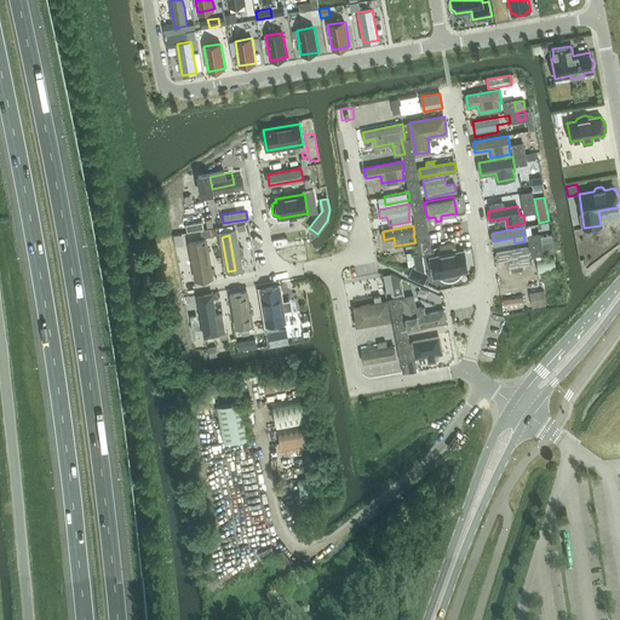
[(189,242),(195,280),(213,276),(206,240),(189,242)]
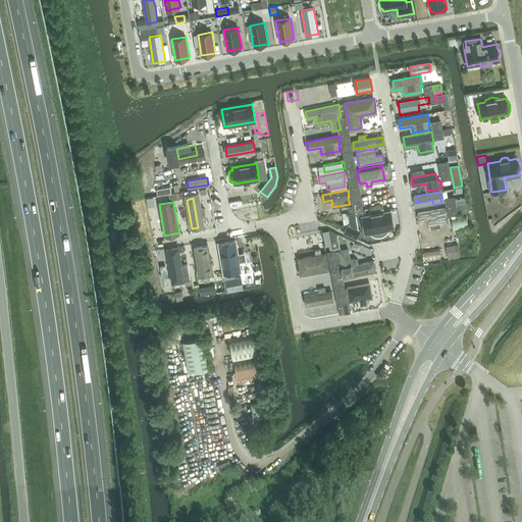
[(370,208),(371,214),(383,211),(382,205),(370,207),(370,208)]
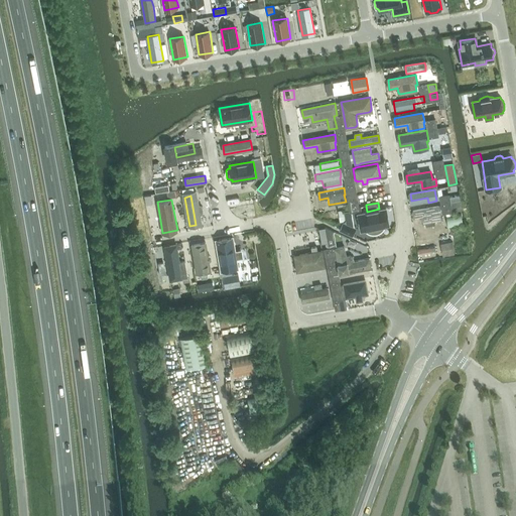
[(440,206),(413,211),(414,218),(422,216),(423,223),(442,220),(440,206)]
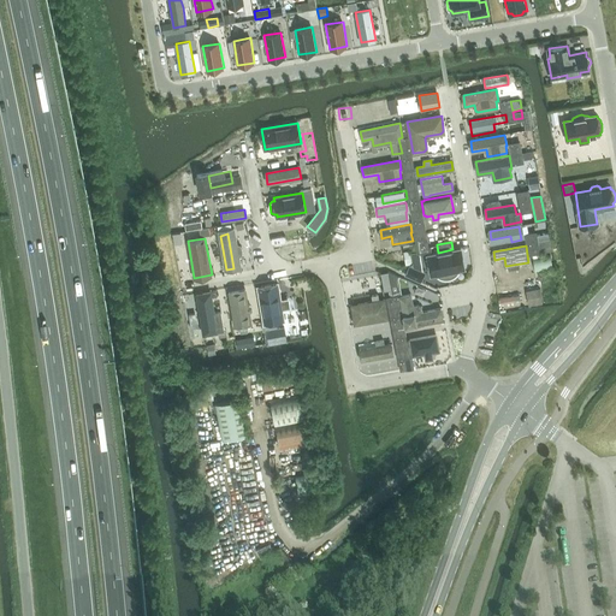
[(461,249),(427,256),(431,274),(443,273),(444,274),(445,276),(451,274),(452,273),(454,271),(465,268),(461,249)]
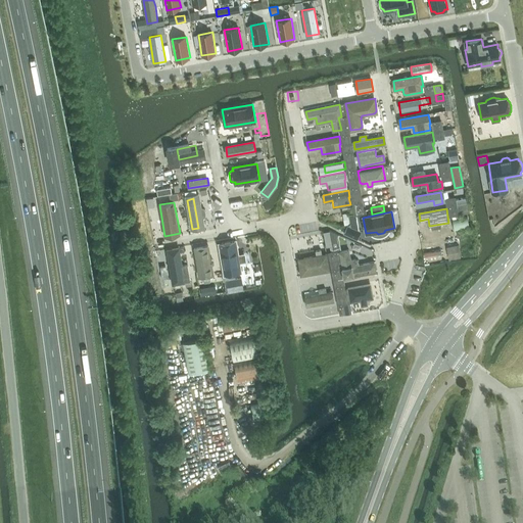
[(467,217),(453,219),(455,229),(458,229),(459,236),(471,234),(467,217)]
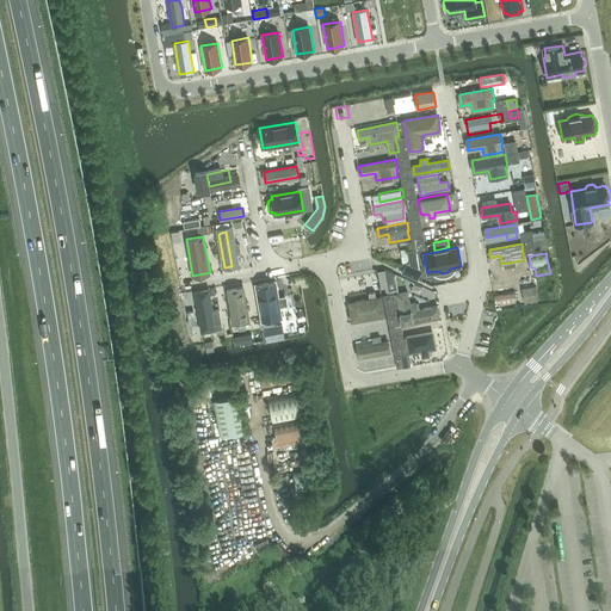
[(406,265),(402,272),(418,279),(421,271),(406,264),(406,265)]
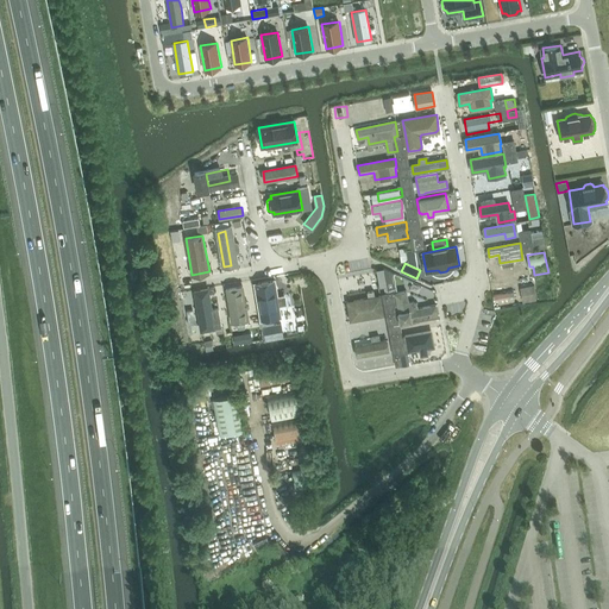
[(380,287),(387,286),(384,269),(377,270),(380,287)]
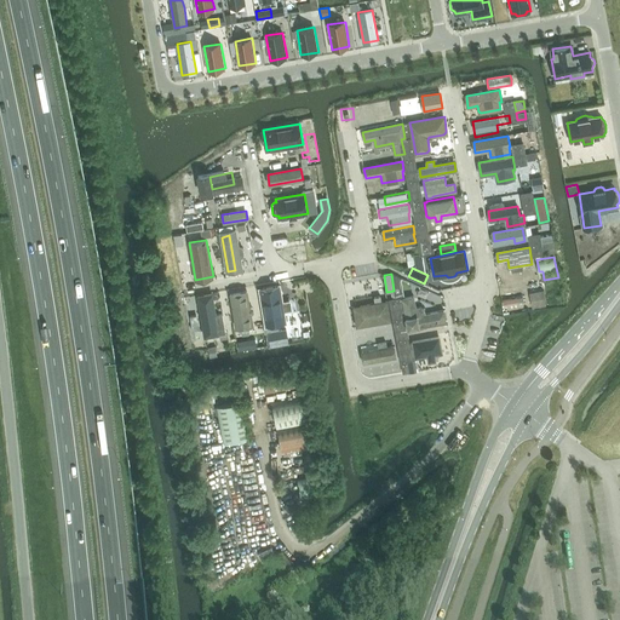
[(270,287),(275,322),(292,319),(286,285),(270,287)]
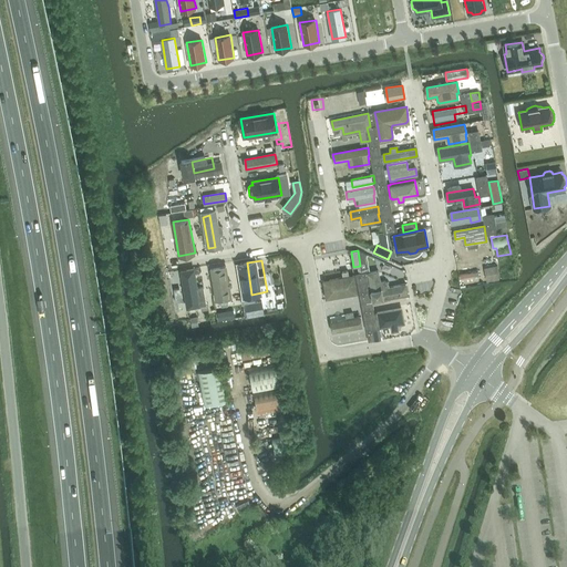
[(210,269),(216,300),(232,297),(226,266),(210,269)]
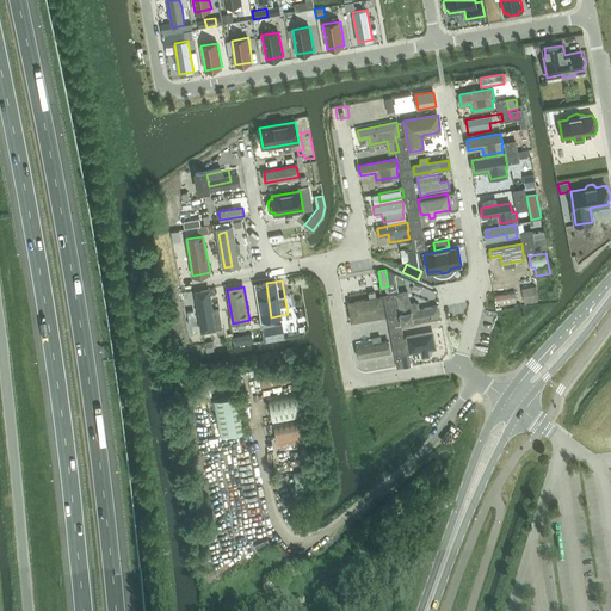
[(535,287),(523,289),(525,303),(537,301),(535,287)]
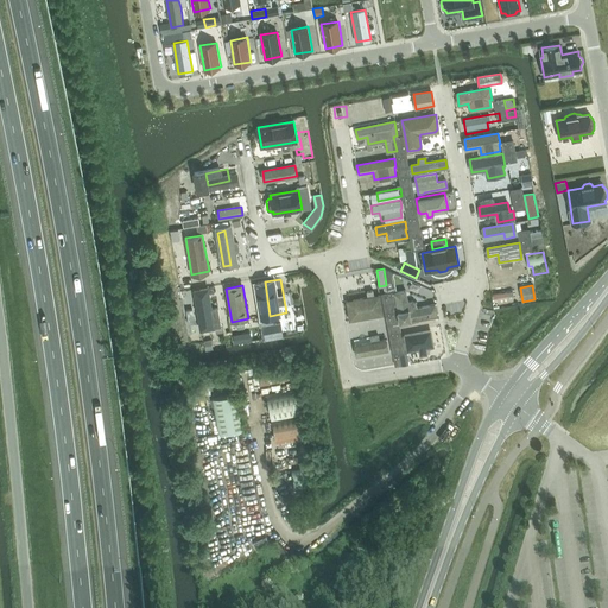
[(196,292),(195,295),(201,327),(220,323),(214,291),(213,289),(209,287),(198,290),(196,292)]
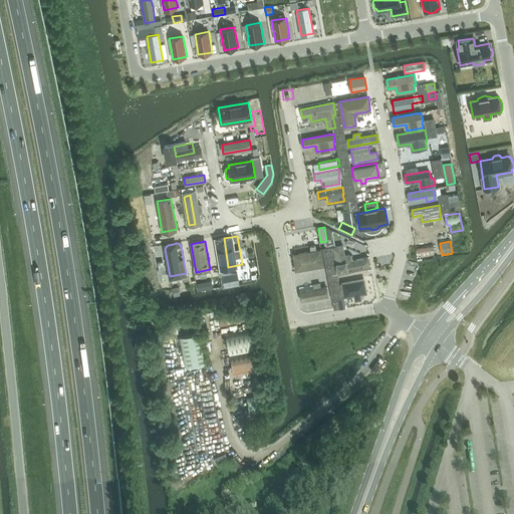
[(296,271),(324,266),(321,249),(316,250),(315,245),(310,246),(311,251),(293,254),(296,271)]
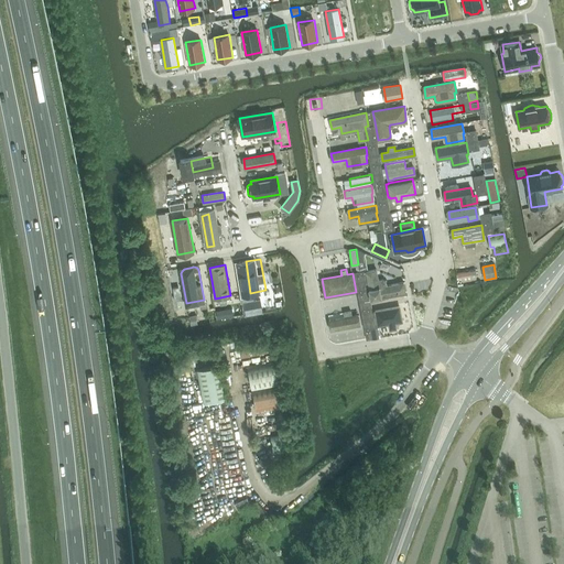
[(370,297),(372,307),(407,301),(405,291),(387,294),(386,289),(379,290),(380,295),(370,297)]
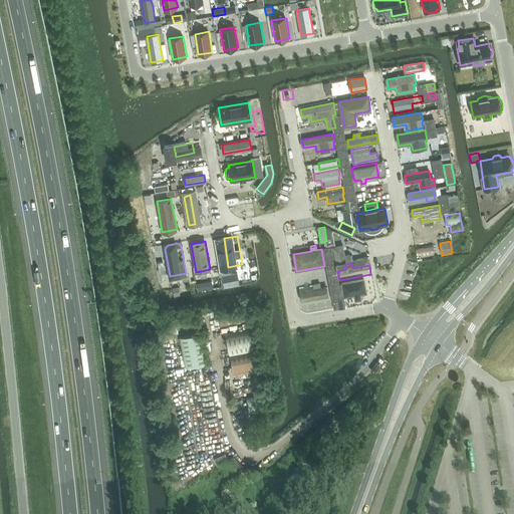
[(311,270),(311,273),(312,275),(297,277),(298,286),(324,281),(323,273),(318,274),(317,269),(311,270)]
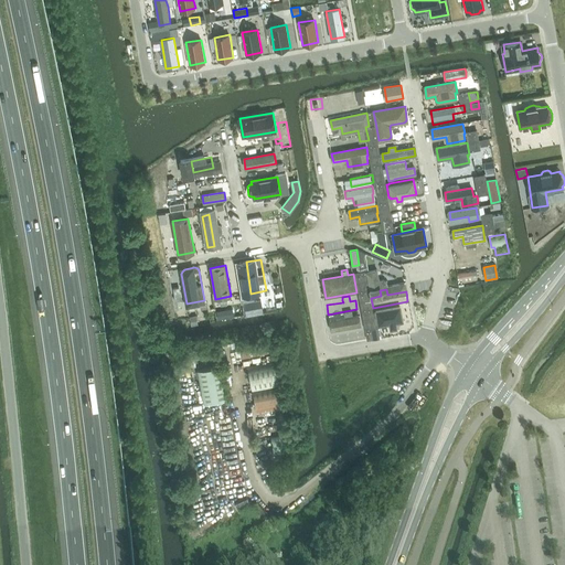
[(249,302),(244,304),(246,316),(259,313),(257,301),(255,301),(249,302)]
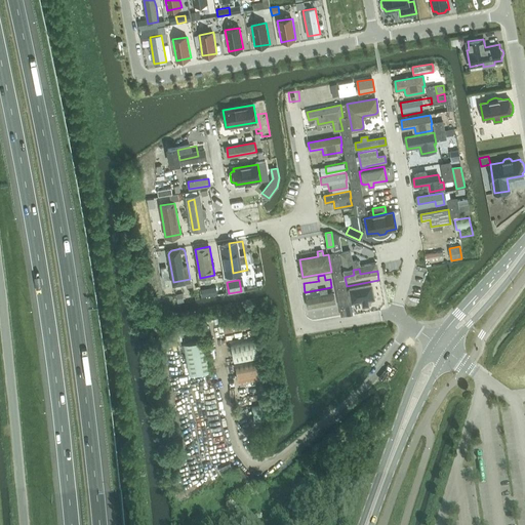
[(352,303),(362,301),(363,307),(369,306),(368,299),(374,298),(371,285),(350,289),(352,303)]
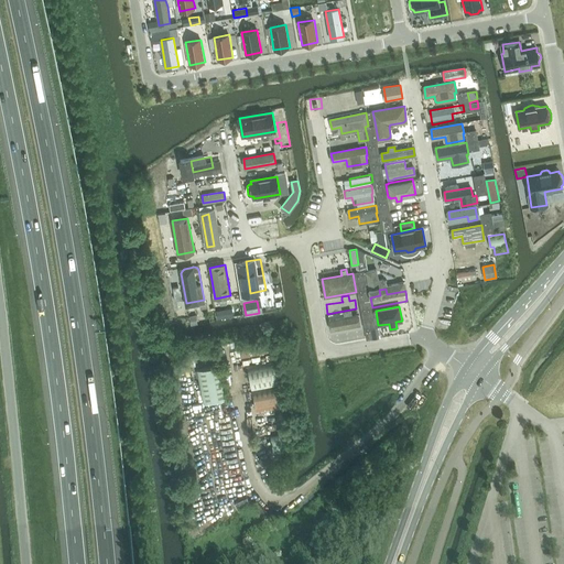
[(216,311),(217,318),(225,317),(224,310),(216,311)]
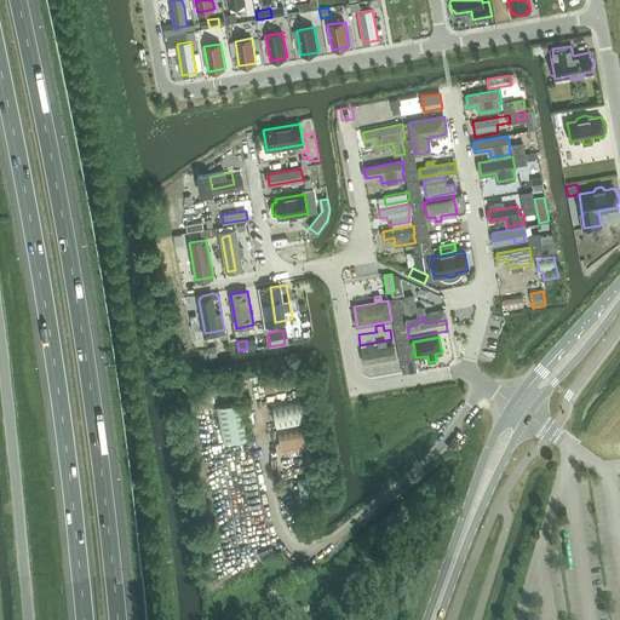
[(415,357),(411,359),(411,361),(408,361),(409,372),(417,371),(418,371),(415,357)]
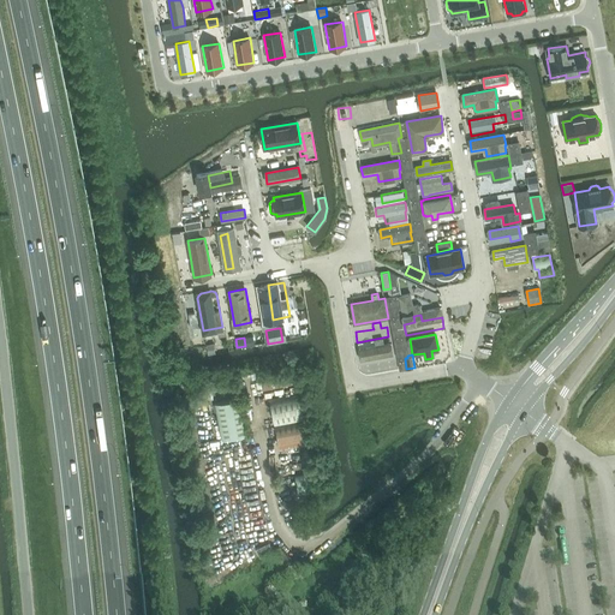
[(272,407),(281,451),(317,443),(308,399),(272,407)]
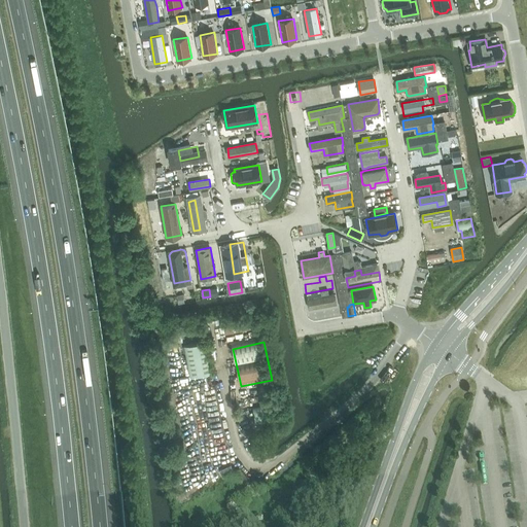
[(185,347),(191,378),(212,374),(206,343),(185,347)]
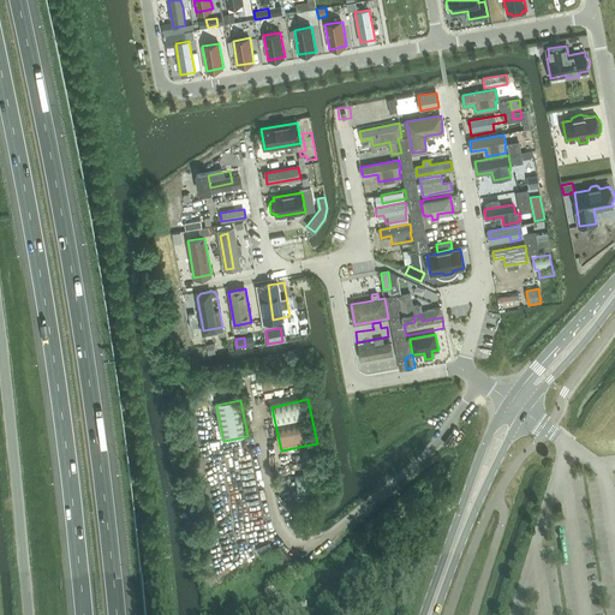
[(320,470),(296,475),(299,495),(323,490),(320,470)]
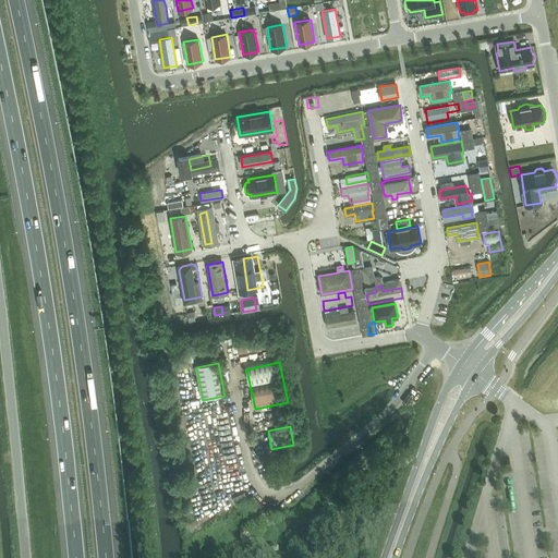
[(232,498),(234,504),(247,498),(244,492),(232,498)]
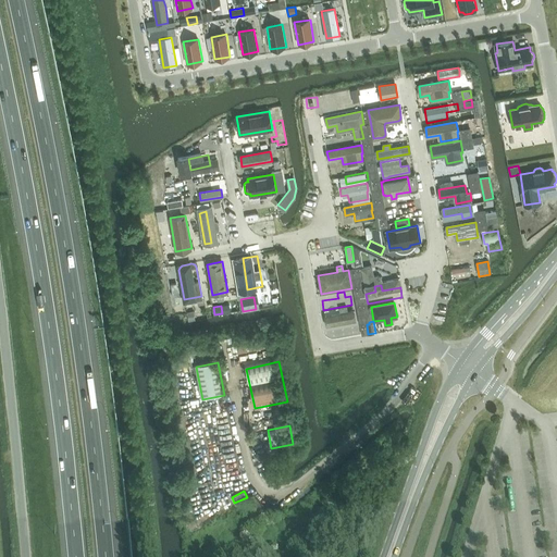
[(248,498),(256,508),(261,504),(254,494),(248,498)]
